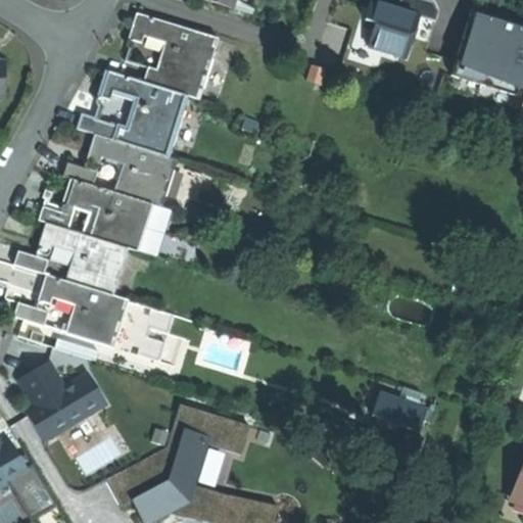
[(205,0),(205,1),(230,9),(232,0),(205,0)]
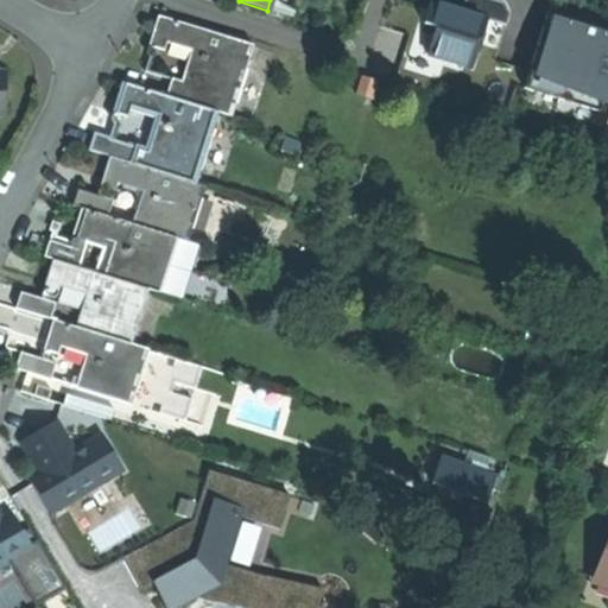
[(274,0),(270,0),(267,11),(284,16),(287,4),(274,0)]
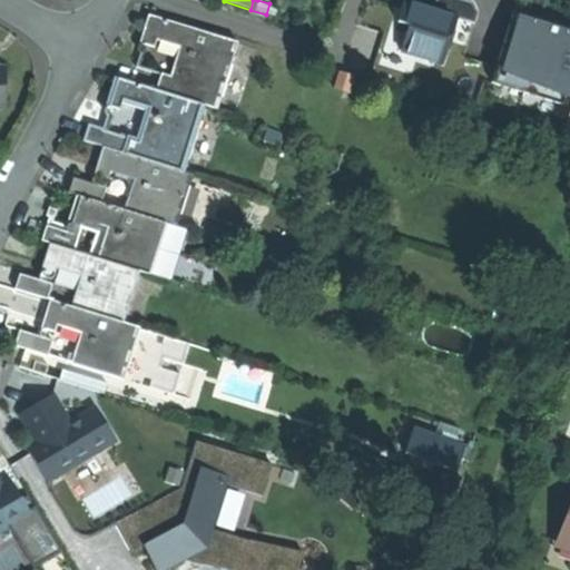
[(459,39),(470,42),(481,2),(473,0),(438,0),(436,6),(416,0),(403,0),(390,48),(451,66),(459,39)]
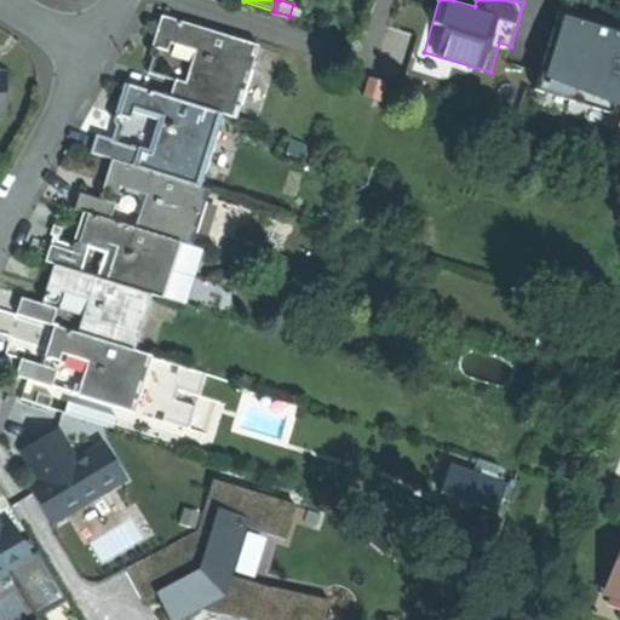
[(257,45),(160,13),(156,26),(153,36),(166,41),(193,50),(183,81),(173,78),(167,96),(223,114),(234,116),(257,45)]
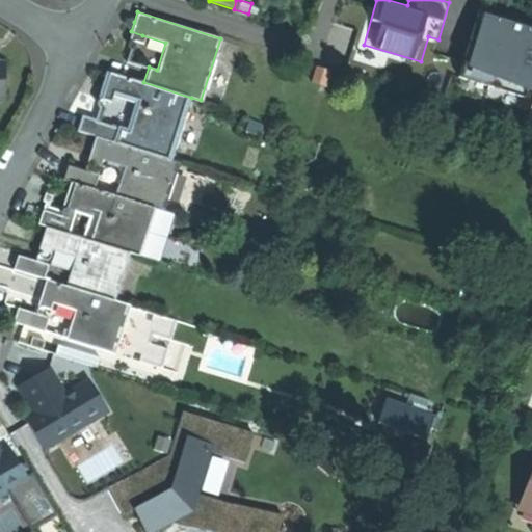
[(531,91),(527,107),(531,107),(531,27),(477,11),(459,71),(531,91)]
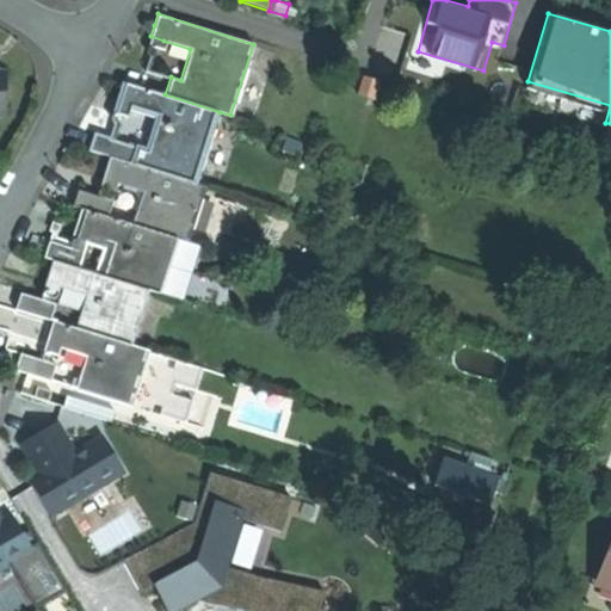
[(164,41),(150,36),(148,43),(161,48),(164,41)]
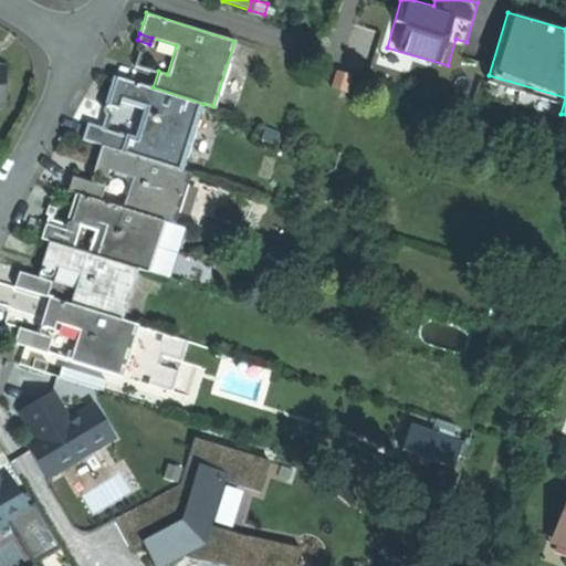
[(153,87),(114,74),(111,85),(107,94),(122,98),(146,106),(136,136),(127,133),(122,150),(182,170),(203,104),(153,87)]
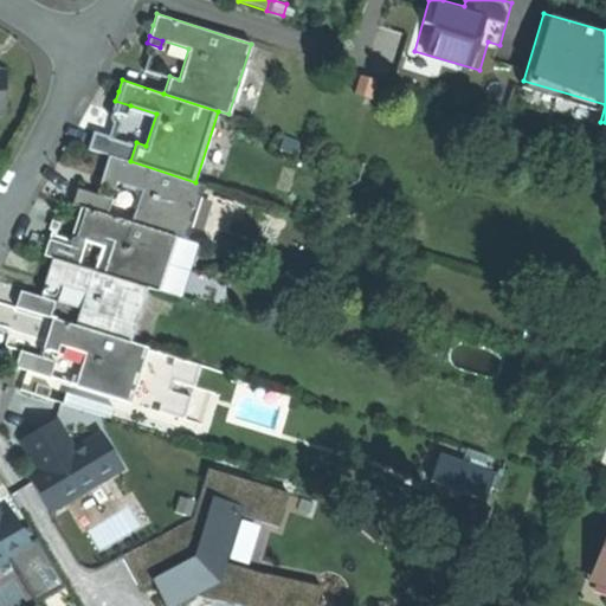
[(130,105),(115,101),(113,108),(128,113),(130,105)]
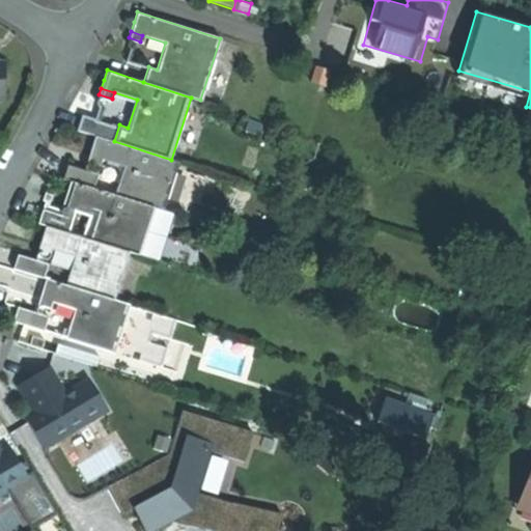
[(95,135),(114,141),(119,124),(82,113),(77,129),(95,135)]
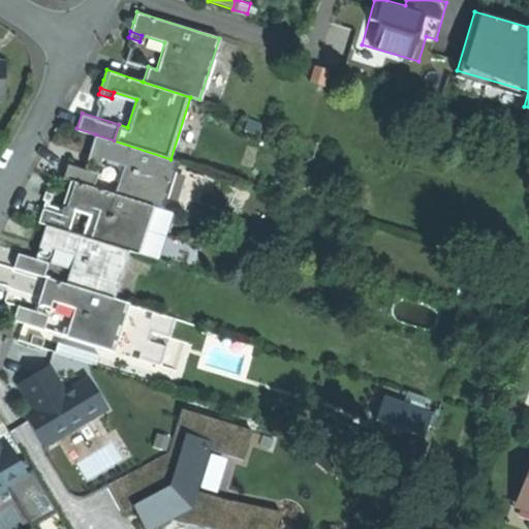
[(114,141),(95,134),(92,147),(89,155),(102,159),(124,166),(116,194),(153,207),(163,210),(179,161),(170,159),(114,141)]
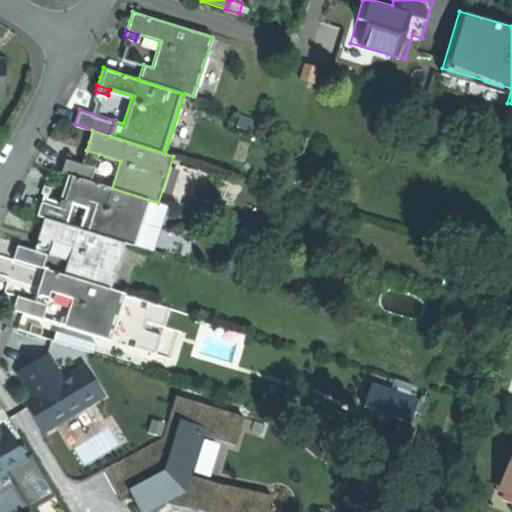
[(99,154),(86,150),(84,156),(97,160),(99,154)]
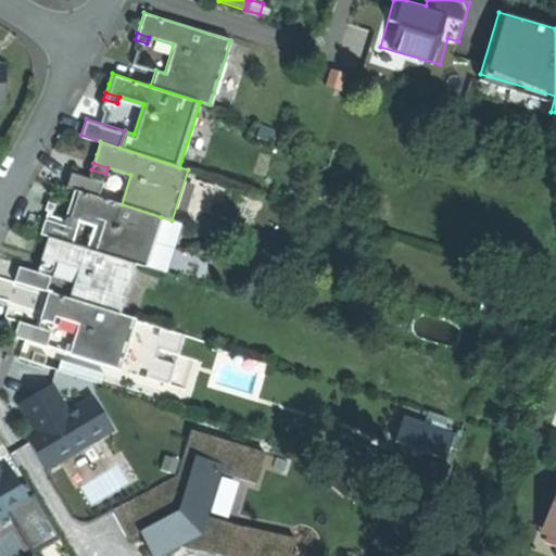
[(72,172),(67,187),(76,190),(100,198),(104,181),(72,172)]
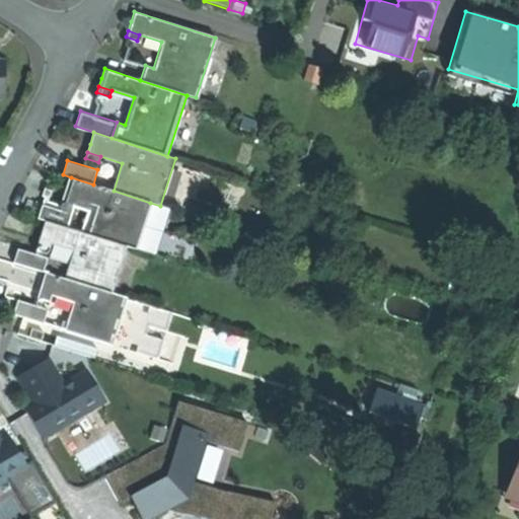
[(93,184),(71,177),(68,188),(65,196),(79,200),(96,206),(87,233),(131,248),(135,249),(143,226),(150,203),(114,191),(93,184)]
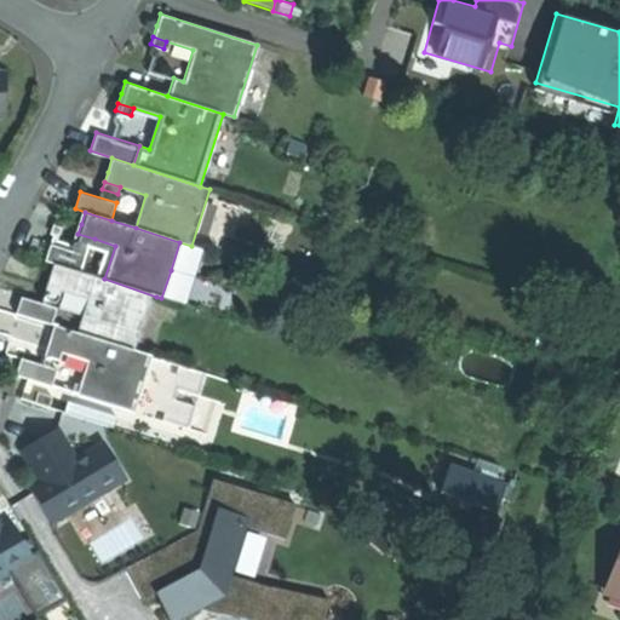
[(95,239),(78,234),(75,242),(91,247),(95,239)]
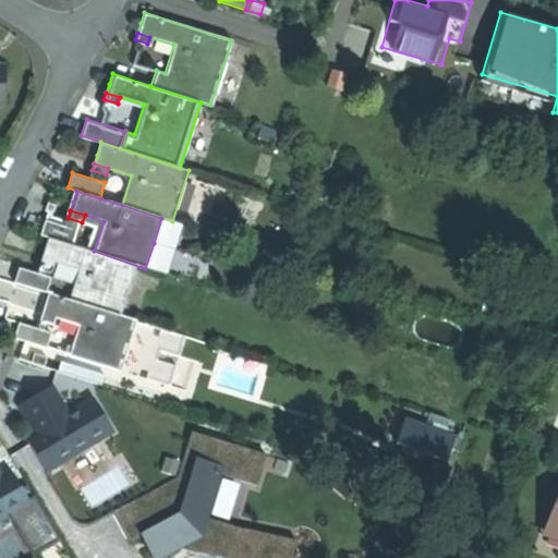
[(185,226),(172,221),(161,218),(154,243),(177,251),(185,226)]
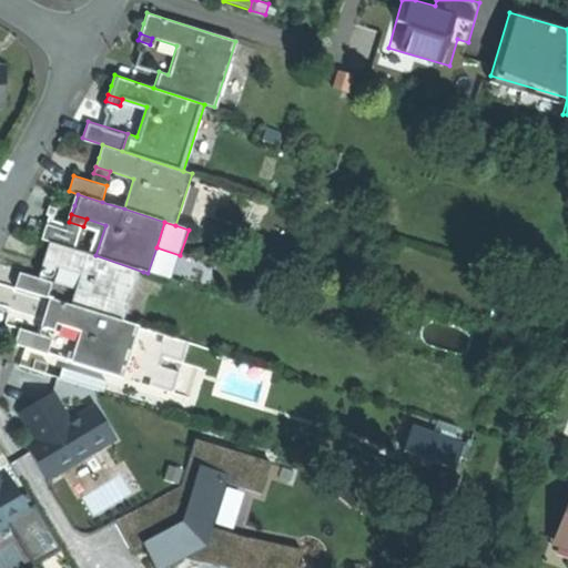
[(47,223),(42,239),(49,241),(74,249),(79,233),(47,223)]
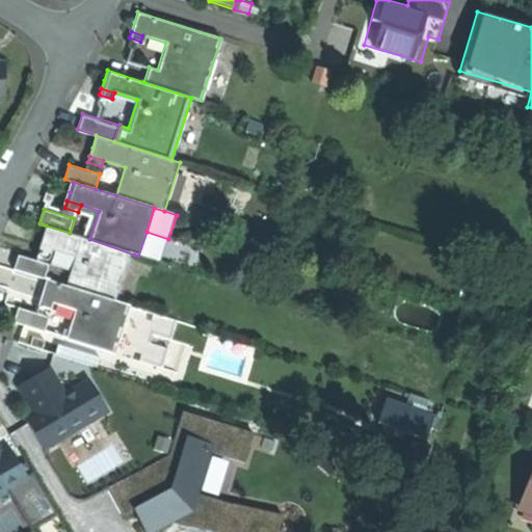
[(70,233),(46,225),(42,237),(40,244),(53,249),(74,256),(64,285),(118,302),(134,255),(89,239),(70,233)]
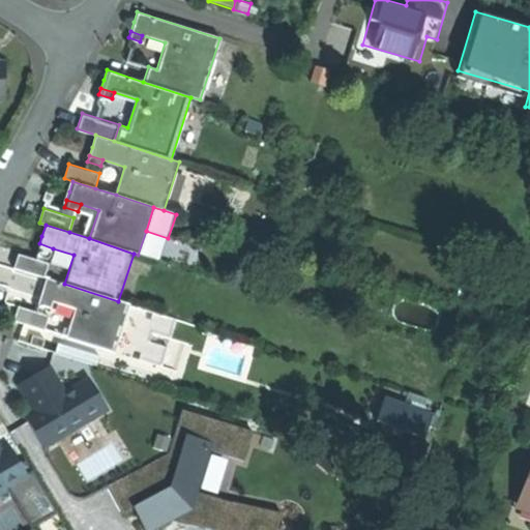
[(53,248),(39,243),(37,251),(51,255),(53,248)]
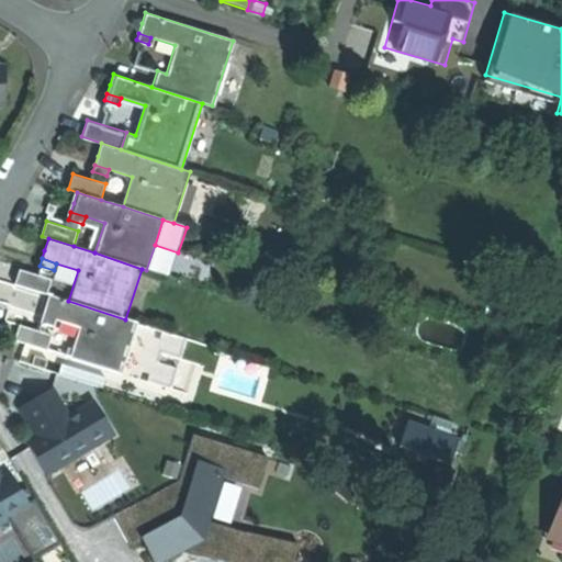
[(14,283),(46,293),(51,279),(19,268),(14,283)]
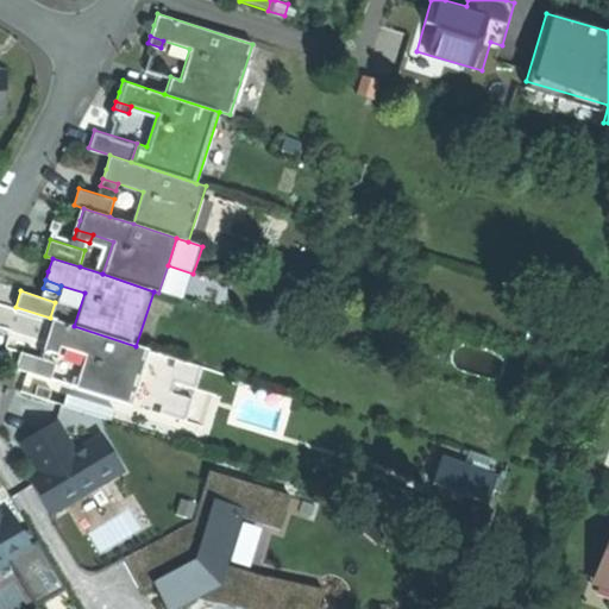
[(74,326),(52,319),(48,331),(44,341),(60,346),(86,355),(75,387),(130,405),(148,350),(136,346),(74,326)]
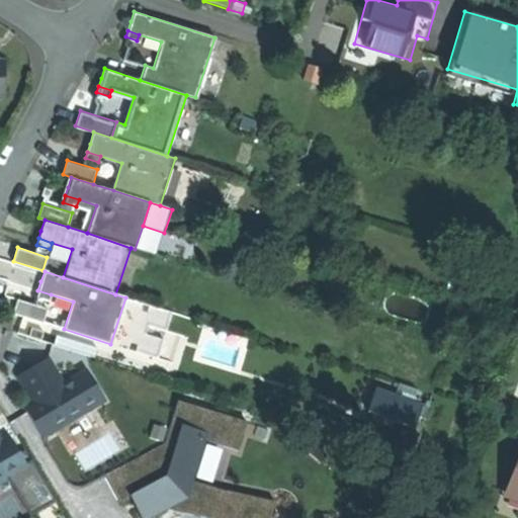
[(51,294),(37,290),(35,296),(49,300),(51,294)]
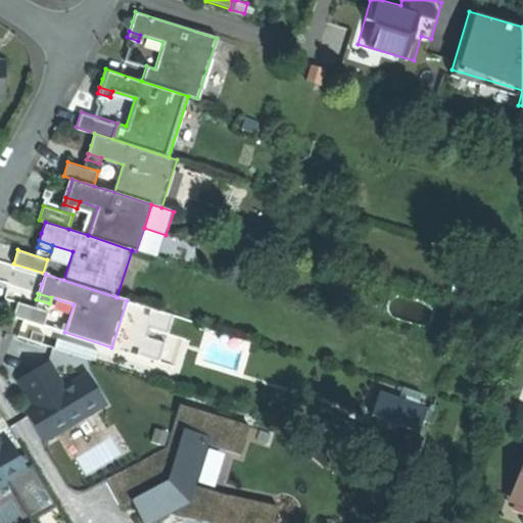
[(174,316),(127,300),(111,347),(158,363),(164,343),(147,337),(149,329),(168,335),(174,316)]
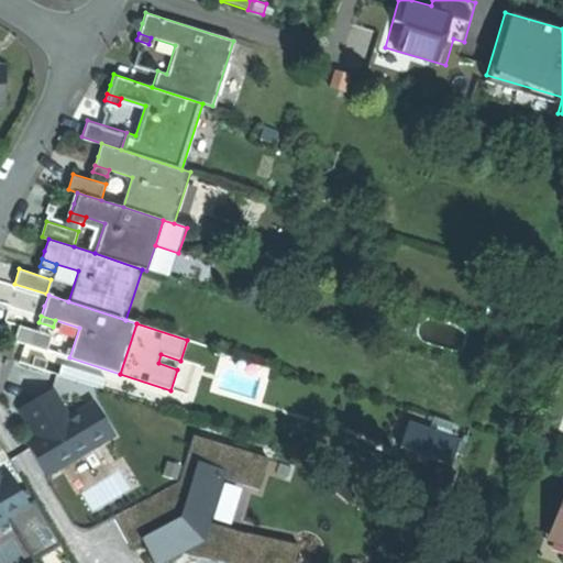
[(19,324),(14,339),(45,350),(51,334),(19,324)]
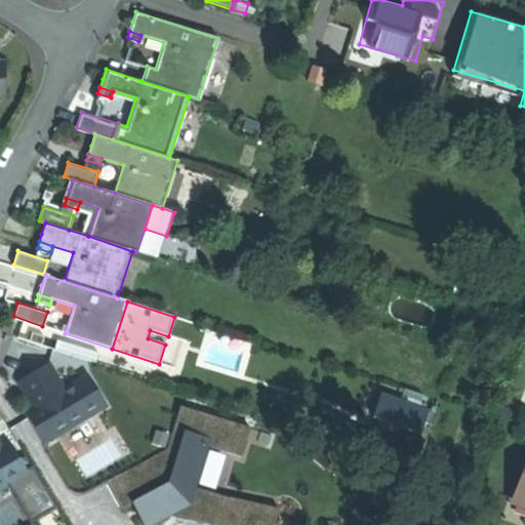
[(45,336),(34,332),(31,341),(42,346),(45,336)]
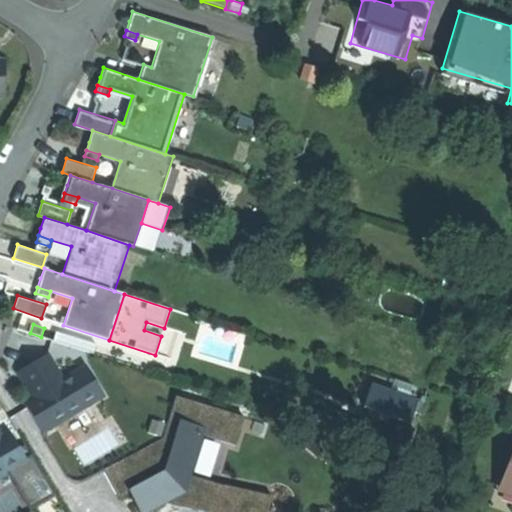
[(18,412),(30,434),(104,394),(88,365),(63,379),(47,352),(33,359),(19,367),(35,395),(24,401),(28,407),(18,412)]
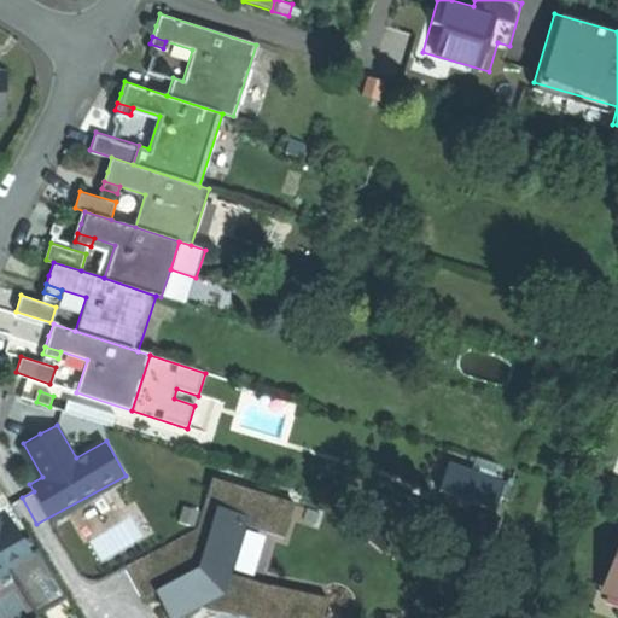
[(494,511),(502,485),(447,465),(437,491),(494,511)]
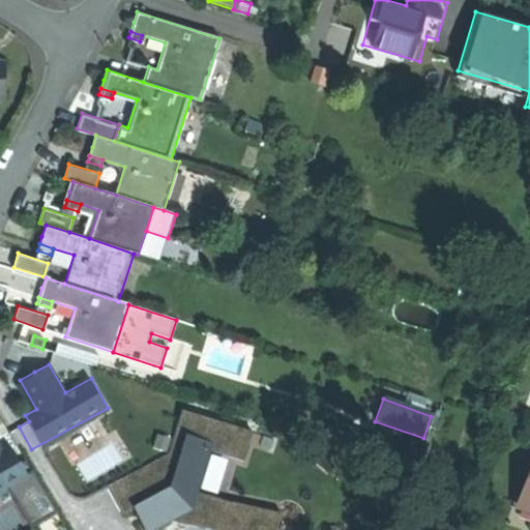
[(252,461),(260,429),(185,409),(160,500),(136,493),(129,514),(188,529),(190,529),(212,450),(252,461)]
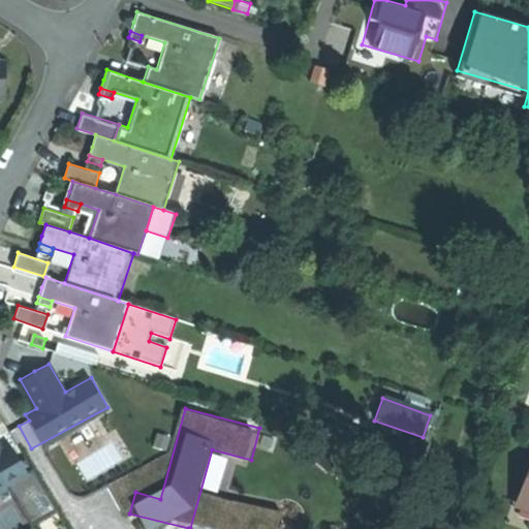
[(16,419),(19,426),(29,421),(25,414),(16,419)]
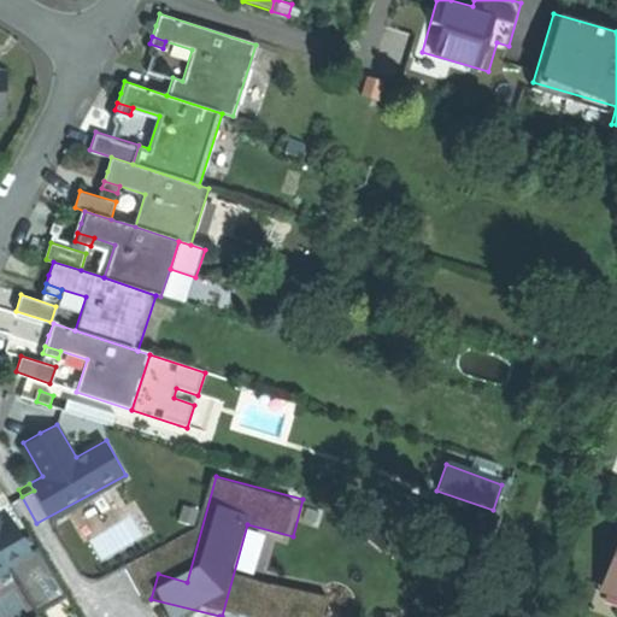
[(0,571),(30,554),(11,521),(0,528),(0,526),(0,571)]
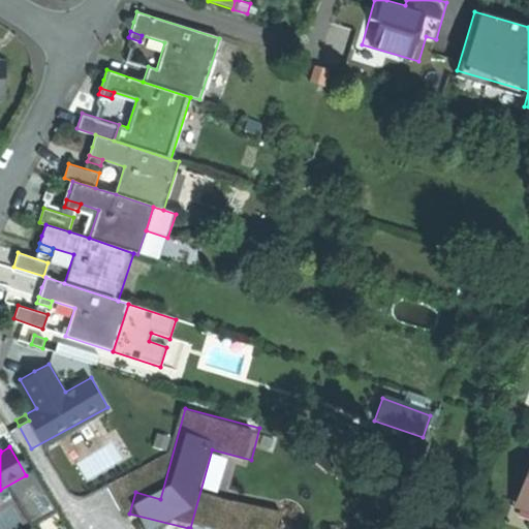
[(209,498),(206,528),(279,528),(282,505),(209,498)]
